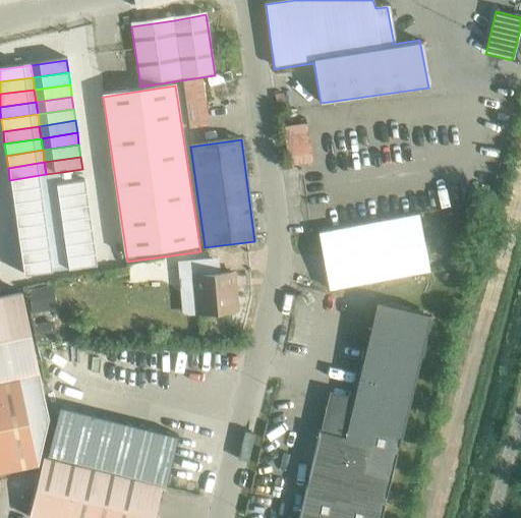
[(62,172),(46,174),(48,186),(63,184),(62,172)]
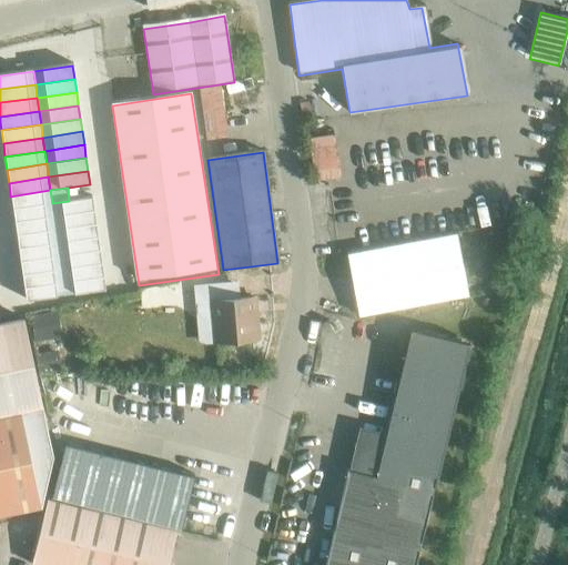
[(50,190),(10,197),(12,209),(52,203),(50,190)]
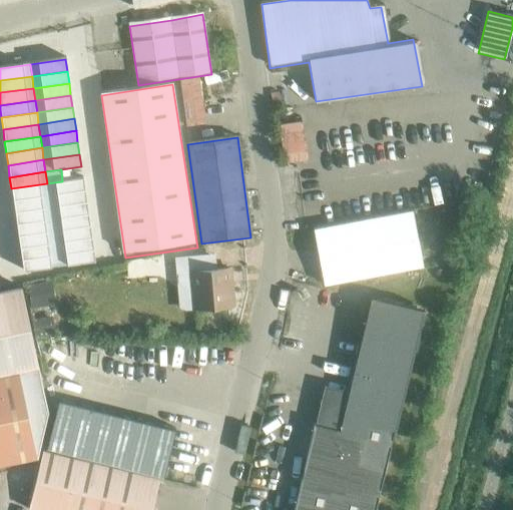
[(62,181),(47,183),(48,195),(84,190),(82,178),(62,181)]
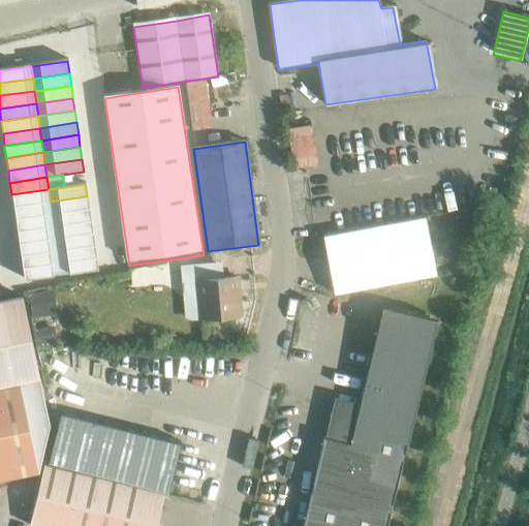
[(49,189),(11,194),(13,207),(50,202),(49,189)]
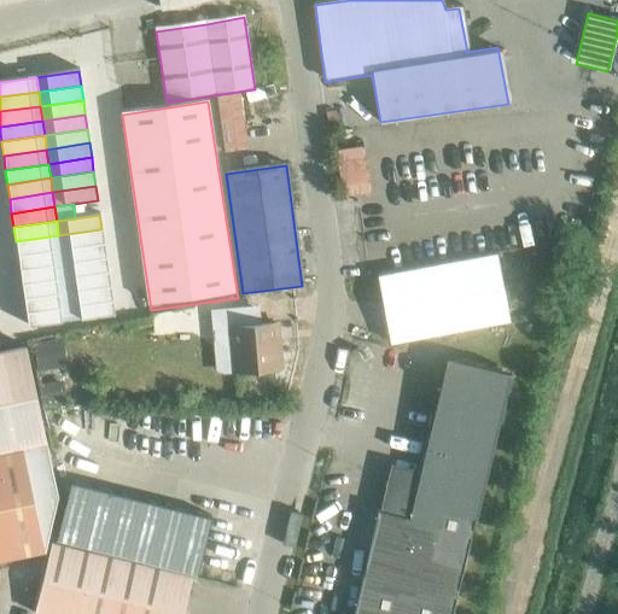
[(101,229),(58,235),(60,250),(104,244),(101,229)]
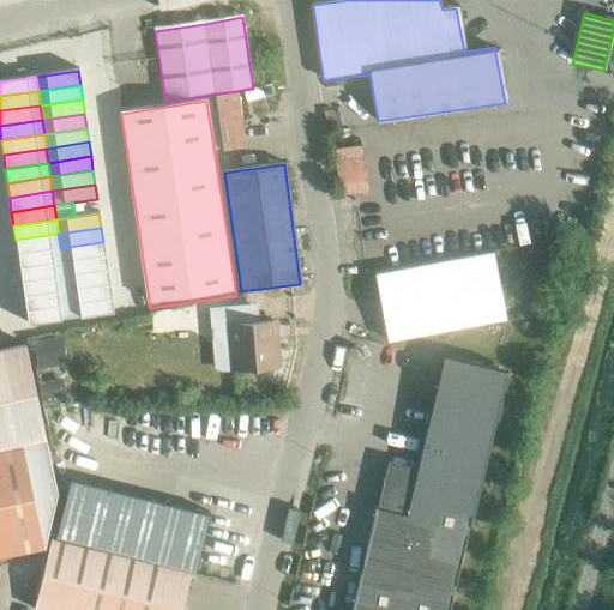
[(58,234),(16,240),(18,254),(60,248),(58,234)]
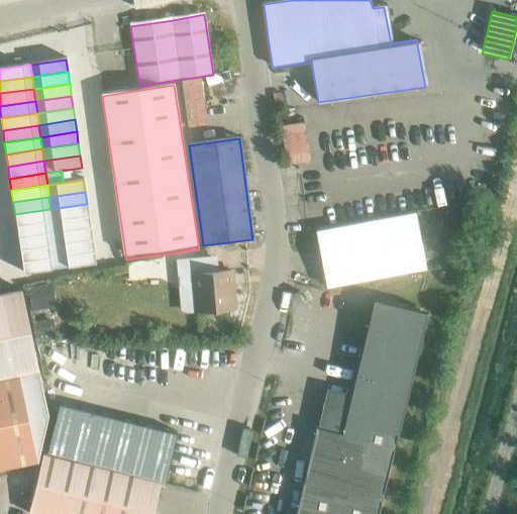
[(87,204),(50,209),(53,221),(88,216),(87,204)]
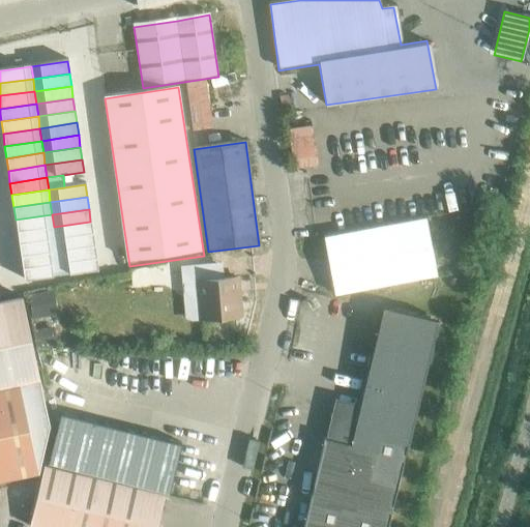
[(52,214),(16,220),(17,232),(54,227),(52,214)]
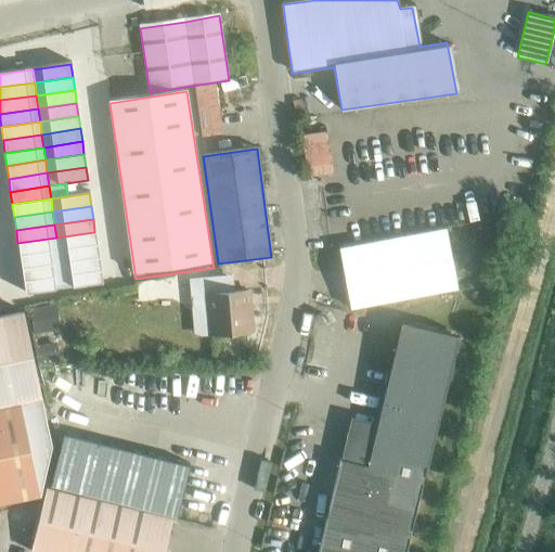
[(338,251),(349,310),(456,290),(446,230),(338,251)]
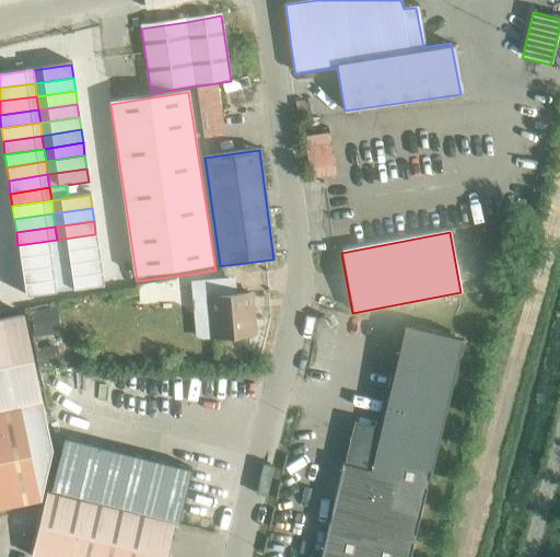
[(95,234),(57,240),(59,253),(97,246),(95,234)]
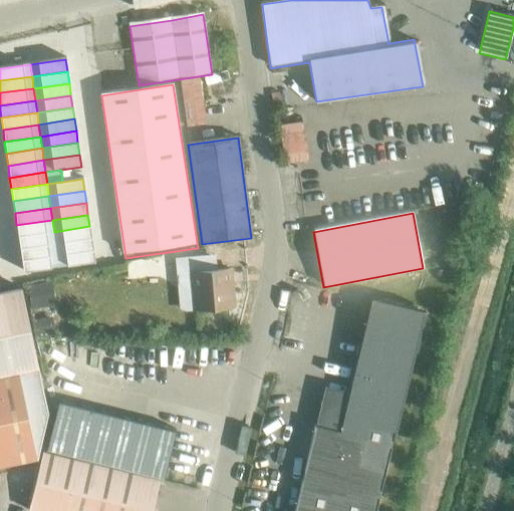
[(52,220),(16,225),(18,237),(54,232),(52,220)]
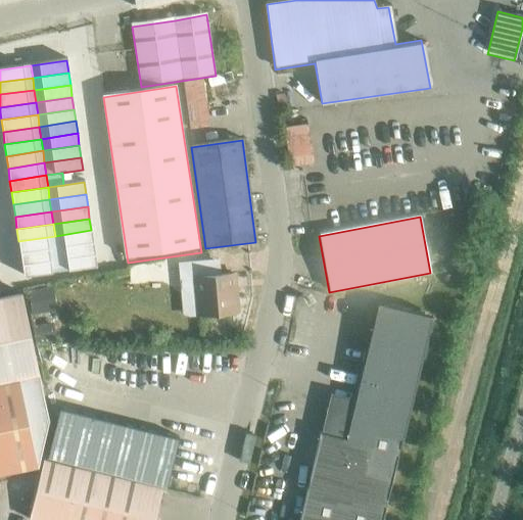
[(91,230),(55,236),(56,248),(93,242),(91,230)]
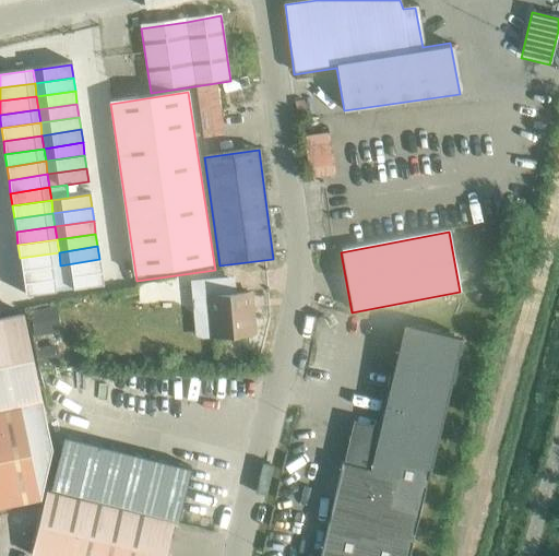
[(59,252),(20,258),(22,271),(60,265),(59,252)]
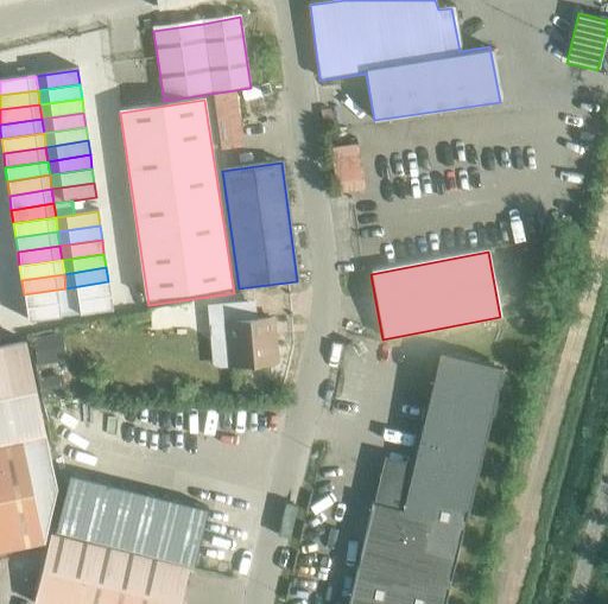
[(108,281),(65,288),(68,302),(109,296),(108,281)]
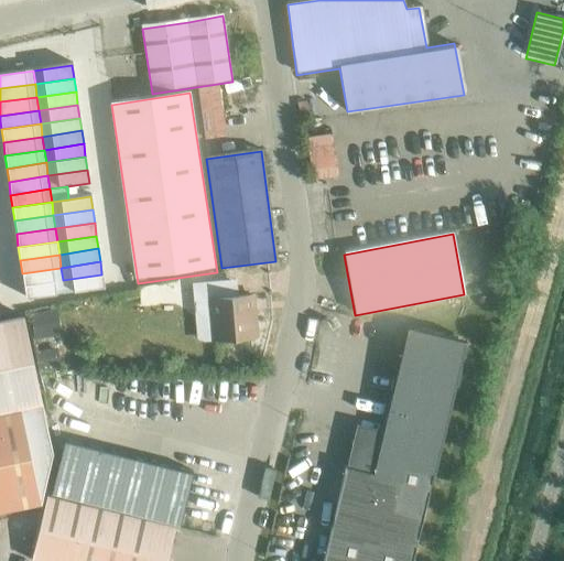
[(61,268),(22,273),(23,287),(63,280),(61,268)]
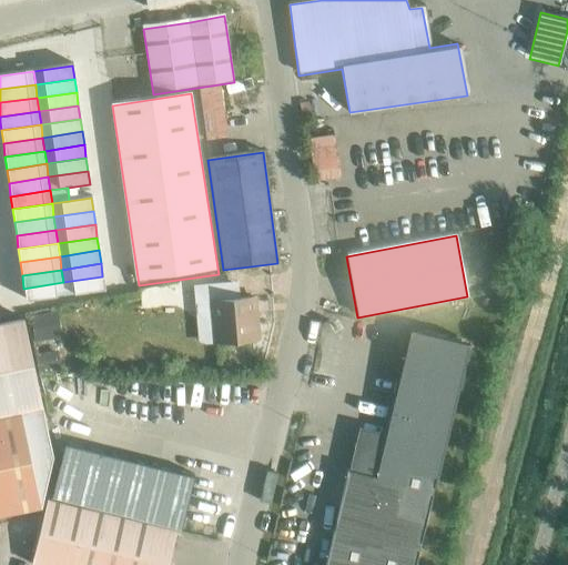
[(102,276),(63,282),(66,296),(104,291),(102,276)]
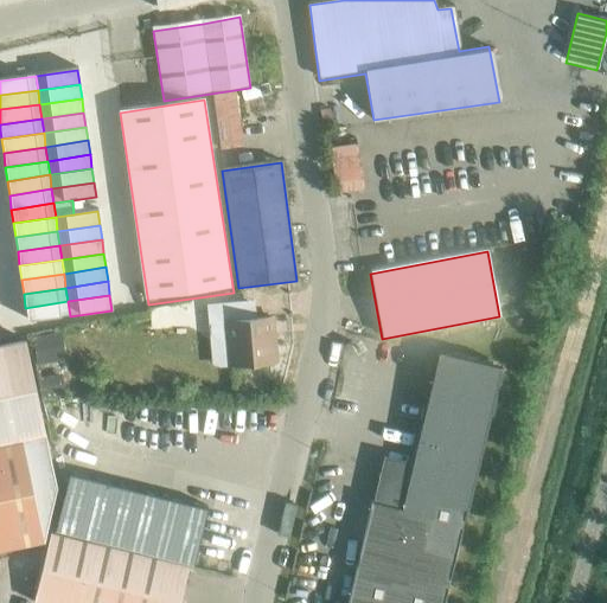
[(68,301),(25,308),(27,322),(70,316),(68,301)]
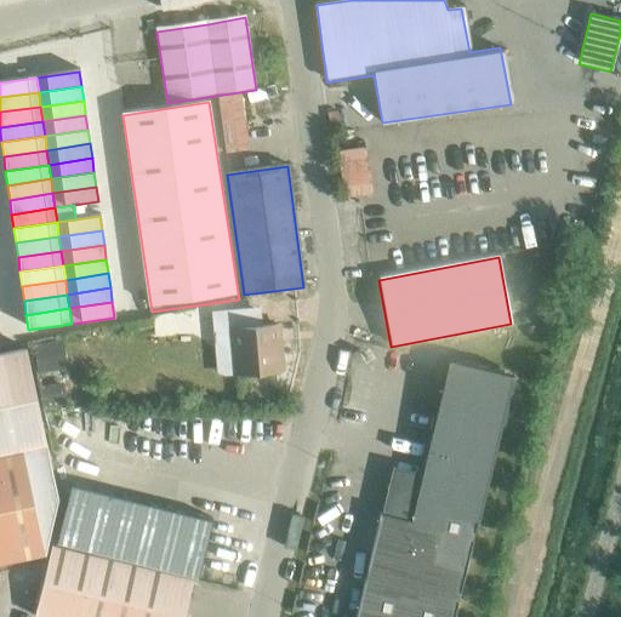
[(233,352),(235,376),(280,372),(277,327),(232,331),(232,336),(229,338),(231,349),(233,352)]
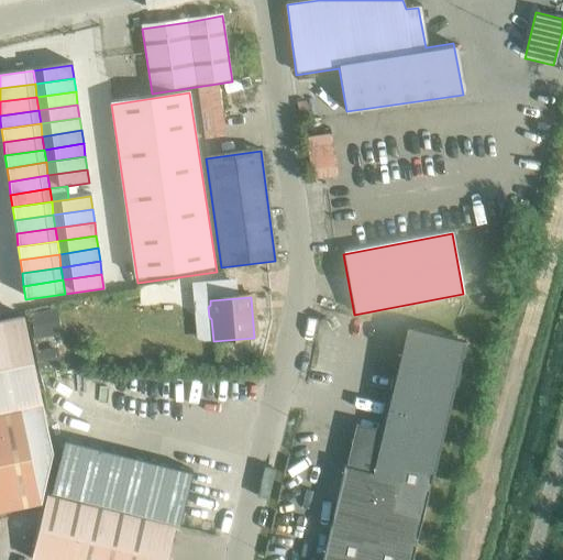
[(0,513),(40,505),(52,451),(23,318),(0,322),(0,513)]
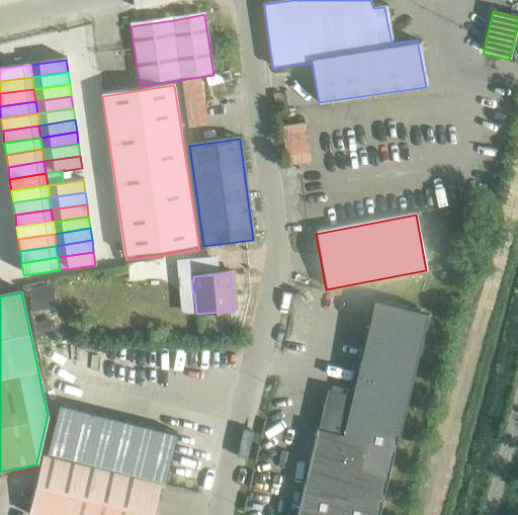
[(344,440),(322,432),(299,514),(379,514),(397,440),(403,444),(433,325),(375,311),(344,440)]
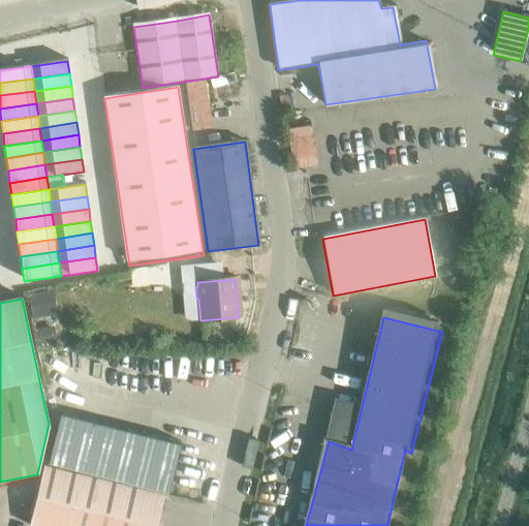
[(60,414),(48,463),(168,493),(181,444),(60,414)]
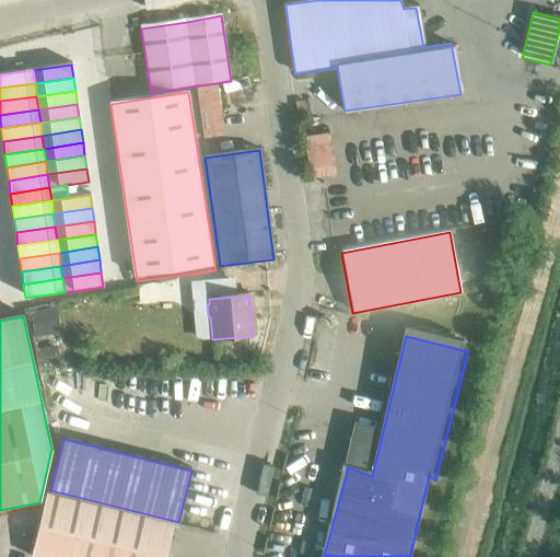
[(165,556),(173,525),(46,495),(31,556),(165,556)]
